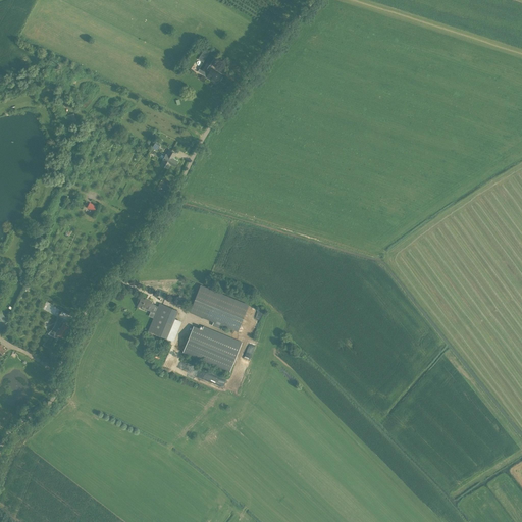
[(206,58),(200,68),(205,71),(214,57),(209,53),(209,54),(204,51),(201,55),(206,58)]
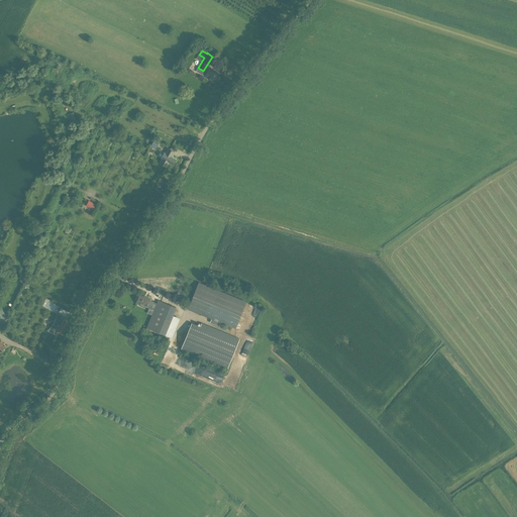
[(210,67),(204,76),(209,79),(210,78),(216,82),(221,74),(210,67)]
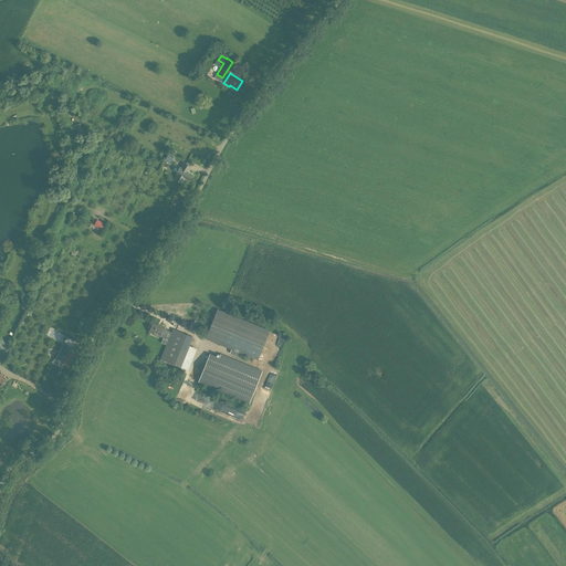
[(192,167),(184,163),(181,167),(180,167),(177,174),(175,179),(184,184),(186,179),(190,180),(194,175),(190,173),(192,167)]
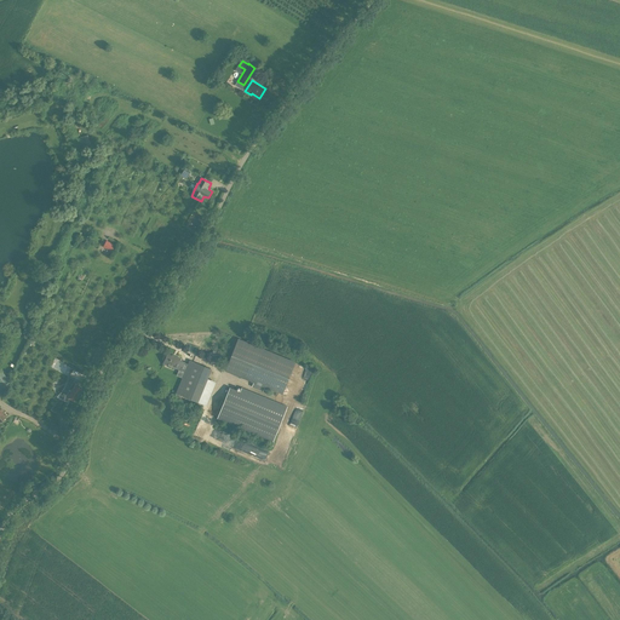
[(103,246),(113,251),(116,244),(107,239),(103,246)]
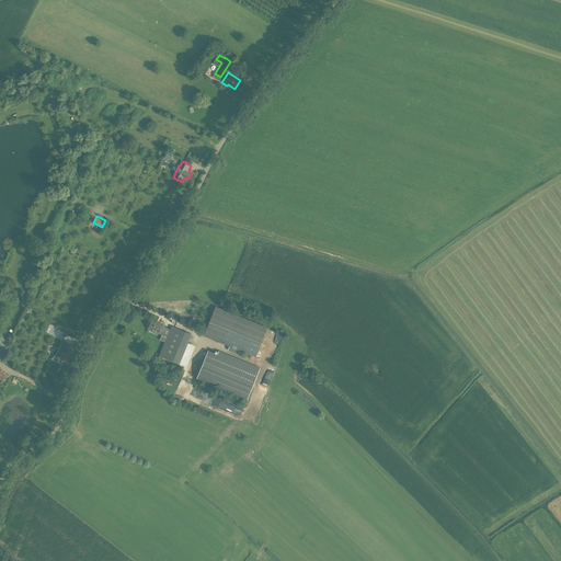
[(216,307),(205,334),(230,345),(228,350),(239,354),(240,350),(255,355),(267,328),(216,307)]
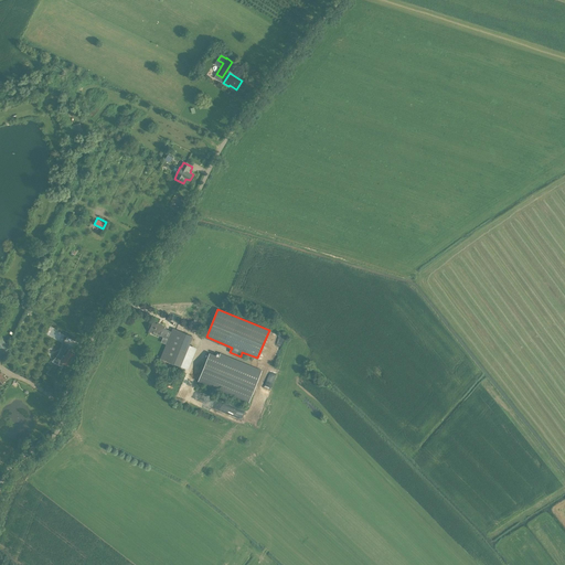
[(152,322),(149,330),(161,336),(161,334),(169,338),(161,358),(181,365),(187,368),(184,374),(188,376),(190,369),(189,369),(198,348),(189,344),(193,336),(173,328),(172,331),(163,329),(164,327),(152,322)]
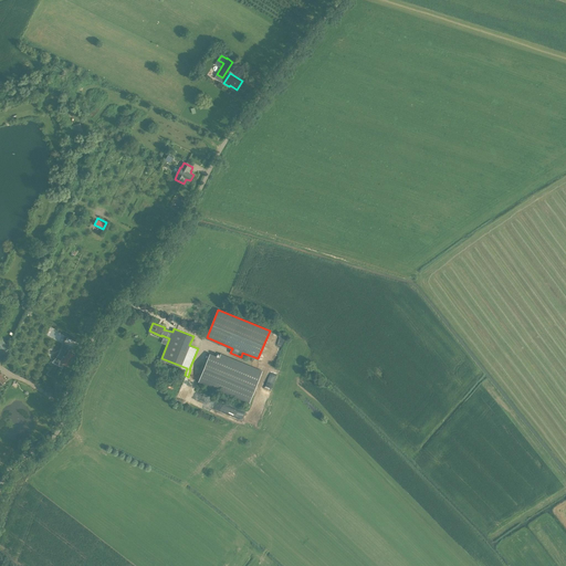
[(0,337),(0,357),(7,353),(6,350),(10,347),(7,343),(6,344),(0,337)]
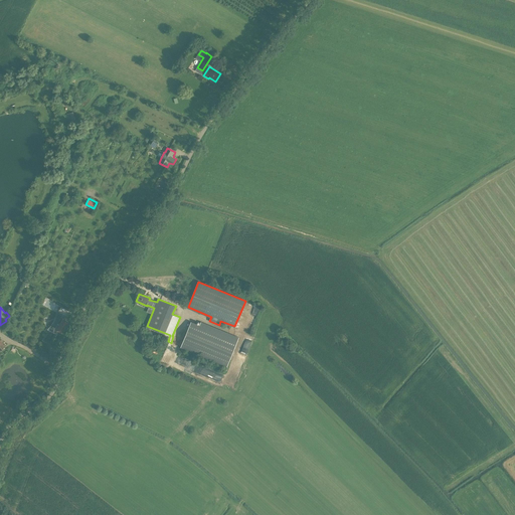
[(62,318),(59,324),(58,323),(57,323),(62,315),(57,312),(54,321),(47,329),(53,332),(57,324),(58,325),(56,329),(63,333),(69,322),(62,318)]
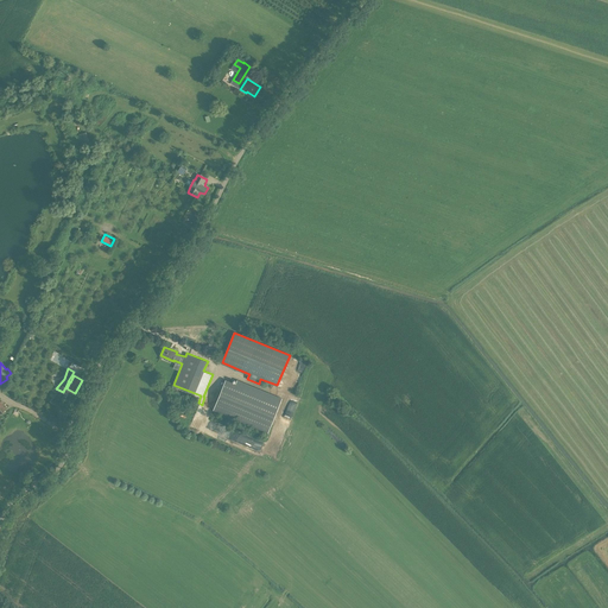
[(226,379),(213,410),(268,432),(282,398),(238,380),(235,384),(226,379)]
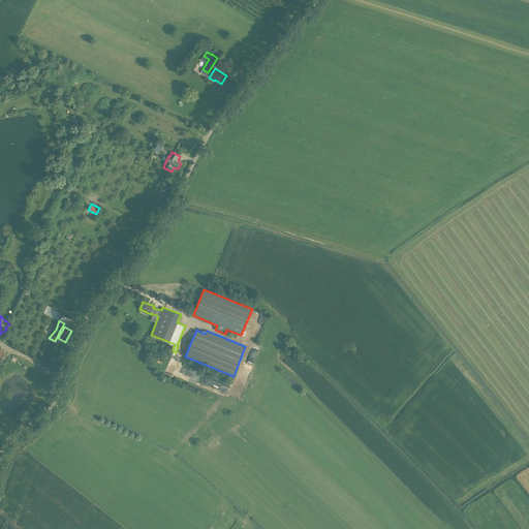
[(184,376),(212,385),(214,378),(186,369),(184,376)]
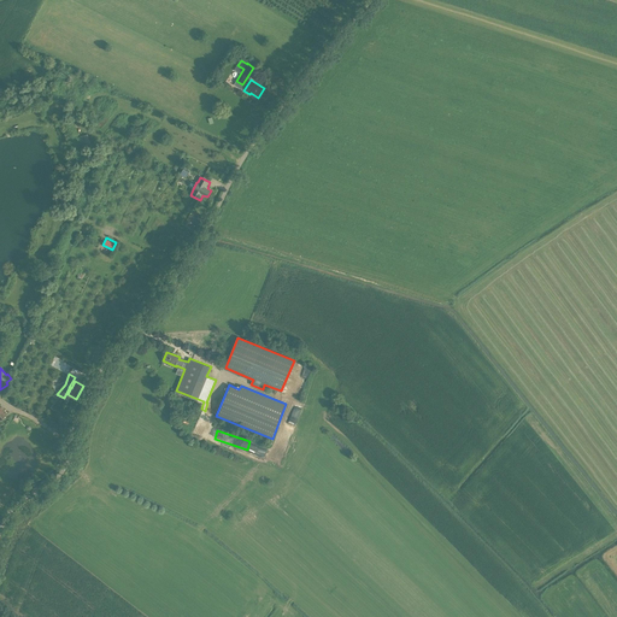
[(280,442),(272,459),(281,462),(287,445),(280,442)]
